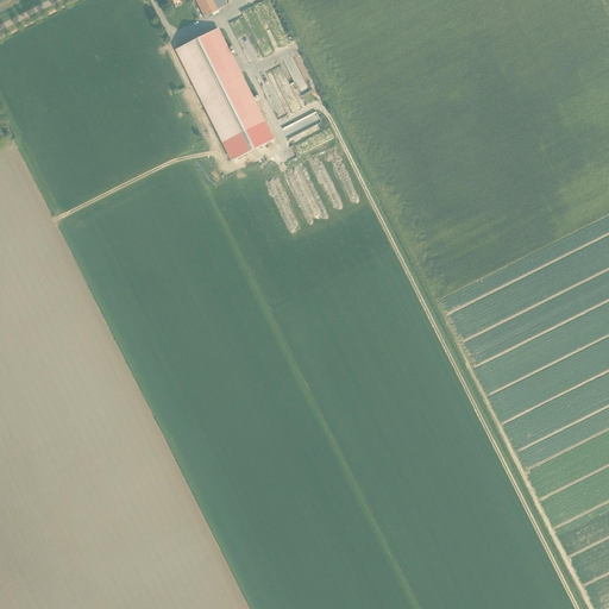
[(195,0),(205,17),(221,8),(217,0),(174,0),(175,4),(181,0),(182,1),(183,2),(188,0),(195,0)]
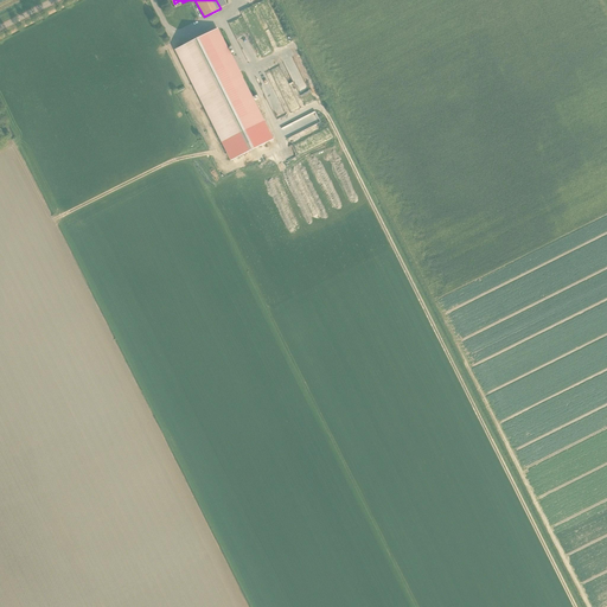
[(217,29),(177,50),(223,142),(232,160),(273,140),(264,122),(217,29)]
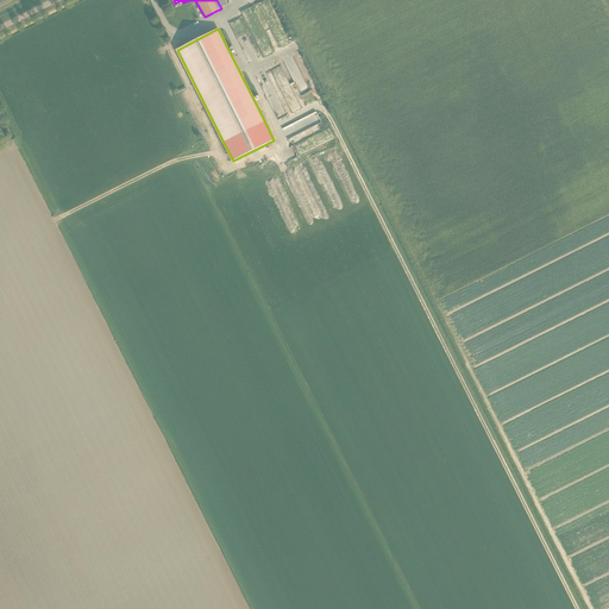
[(246,61),(253,56),(248,43),(239,46),(246,61)]
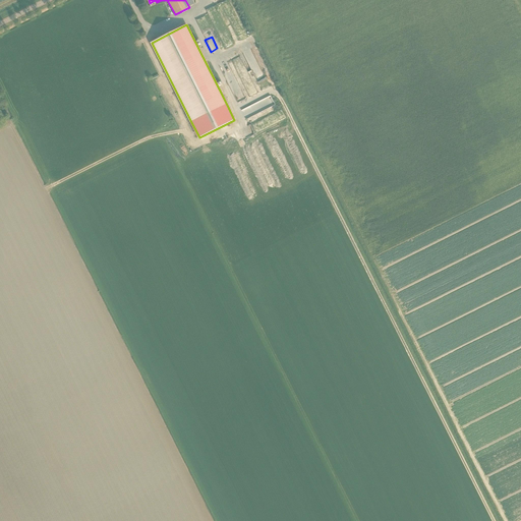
[(266,82),(271,80),(255,46),(250,48),(266,82)]
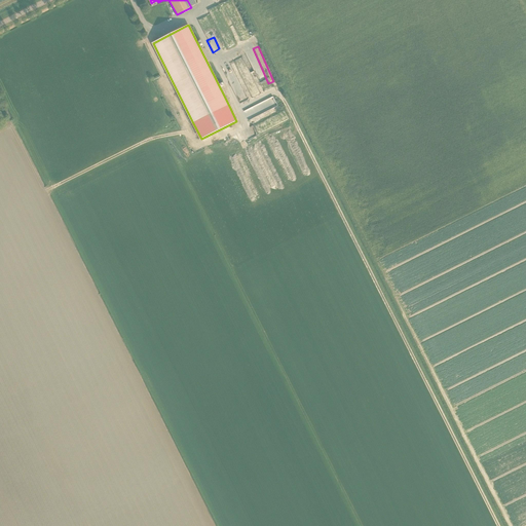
[(239,54),(245,68),(249,67),(242,52),(239,54)]
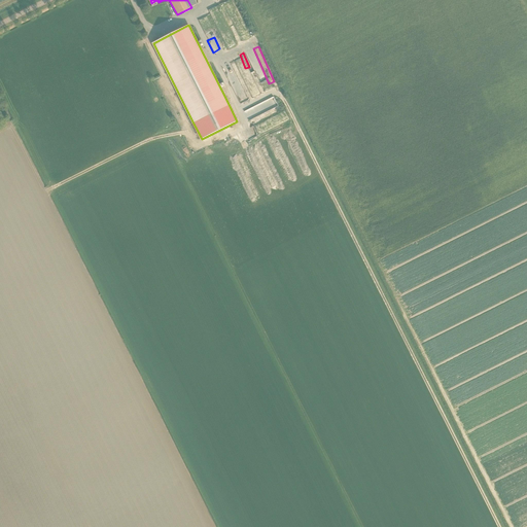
[(267,79),(264,81),(262,77),(258,80),(264,90),(270,85),(267,79)]
